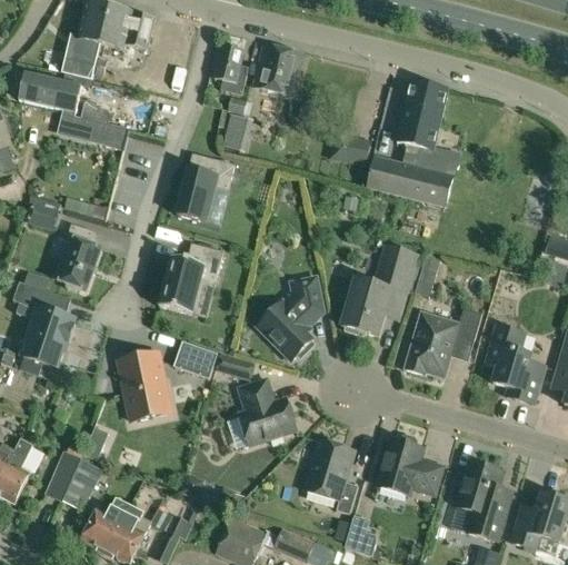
[(69,36),(65,58),(73,60),(96,66),(97,57),(100,42),(109,6),(86,0),(77,37),(69,36)]
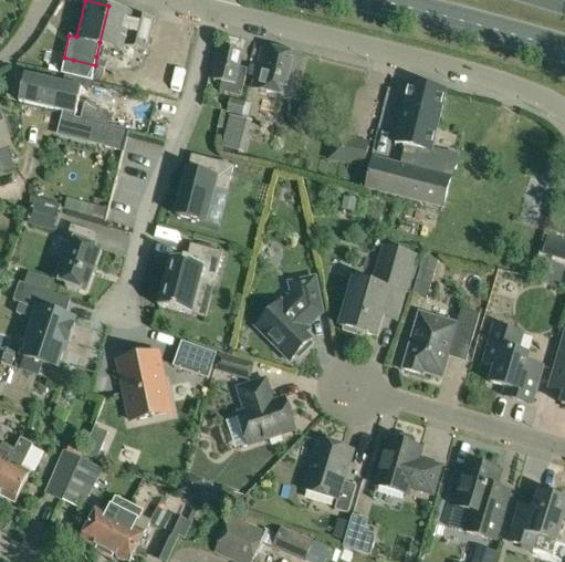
[(123,43),(134,47),(146,49),(154,17),(108,6),(100,42),(122,48),(123,43)]
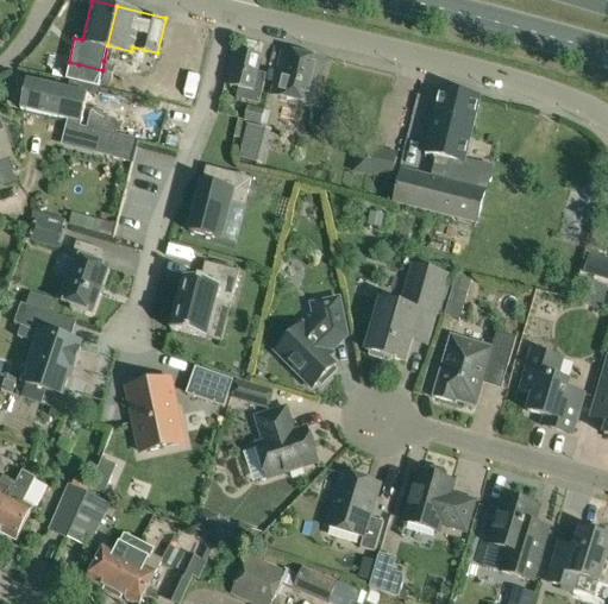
[(281,46),(271,92),(314,101),(325,57),(281,46)]
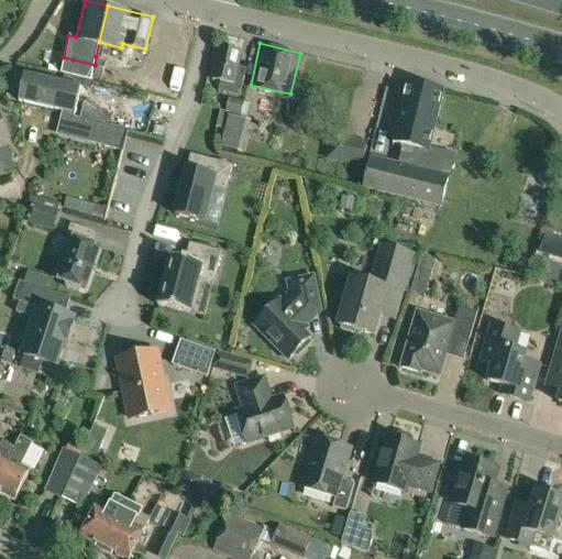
[(219,45),(212,75),(220,77),(218,88),(221,88),(230,90),(239,92),(245,65),(237,63),(240,50),(219,45)]
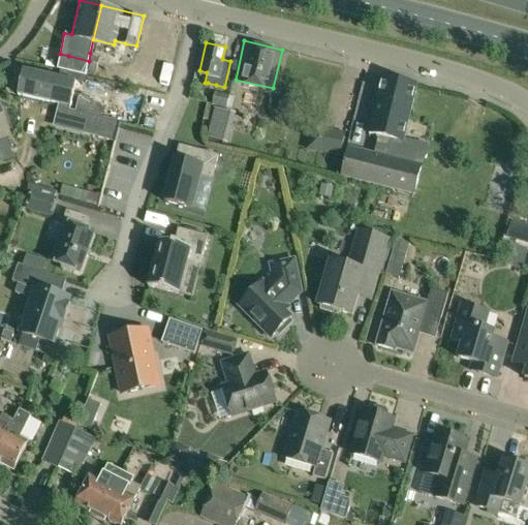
[(87,68),(89,61),(68,56),(65,68),(86,73),(87,68)]
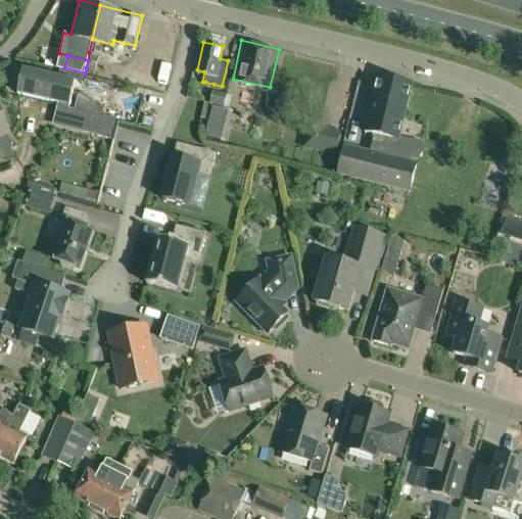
[(17,89),(17,91),(18,91),(53,99),(57,99),(56,103),(102,114),(105,98),(77,92),(74,106),(68,105),(72,90),(74,78),(22,66),(17,89)]
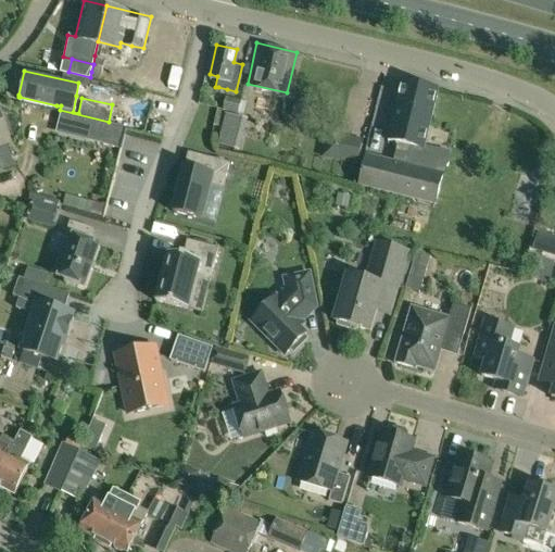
[(392,121),(388,139),(389,139),(396,141),(392,160),(406,163),(411,145),(423,147),(424,142),(427,129),(437,87),(403,78),(392,121)]
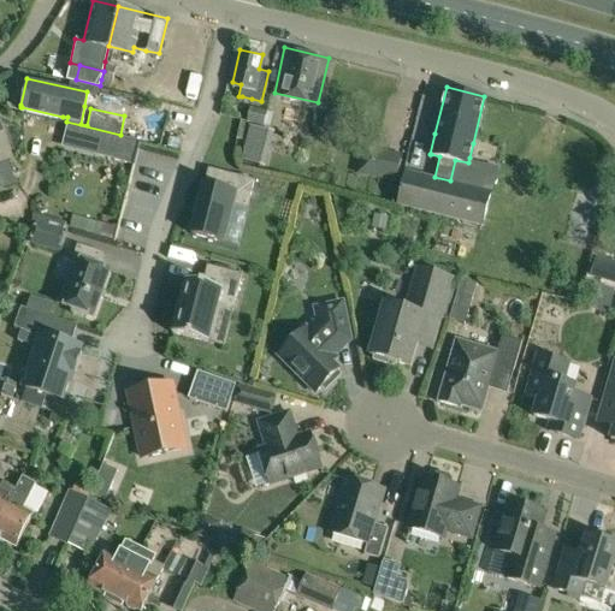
[(249,104),(247,118),(262,123),(264,122),(266,108),(249,104)]
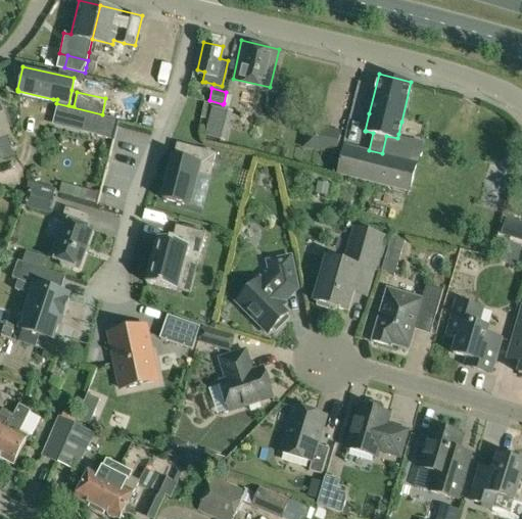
[(277,94),(274,105),(291,109),(294,98),(277,94)]
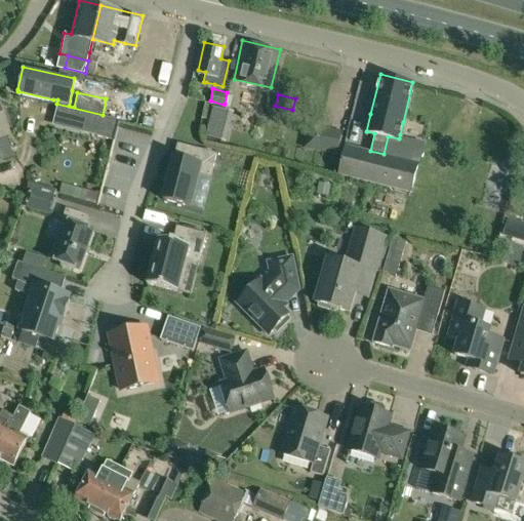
[(56,104),(52,122),(112,136),(116,137),(121,119),(103,115),(56,104)]
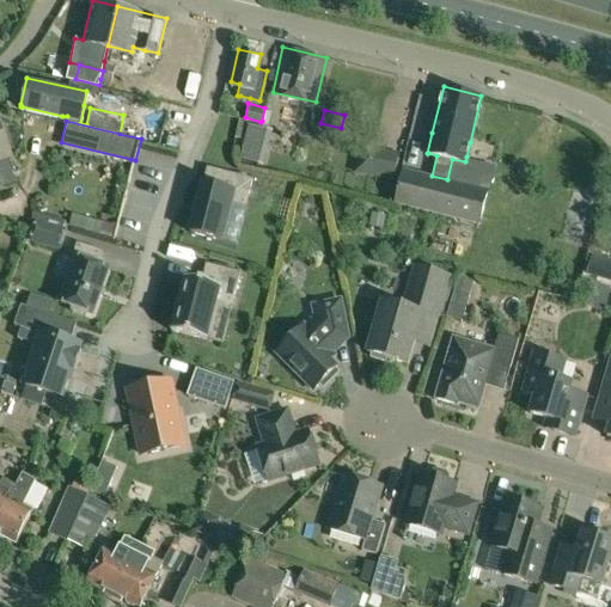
[(354,170),(392,179),(401,148),(361,141),(354,170)]
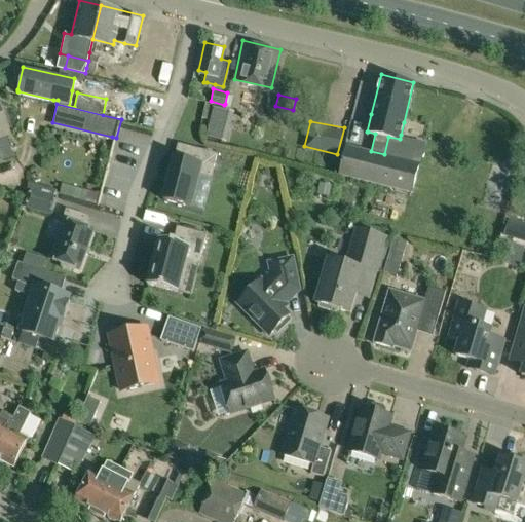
[(174,154),(162,197),(190,203),(198,172),(211,175),(217,151),(190,144),(187,158),(174,154)]
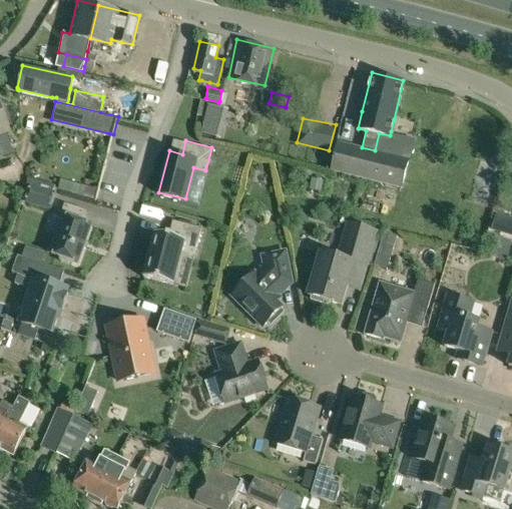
[(338,141),(332,168),(402,184),(403,178),(408,158),(408,157),(375,150),(362,147),(338,141)]
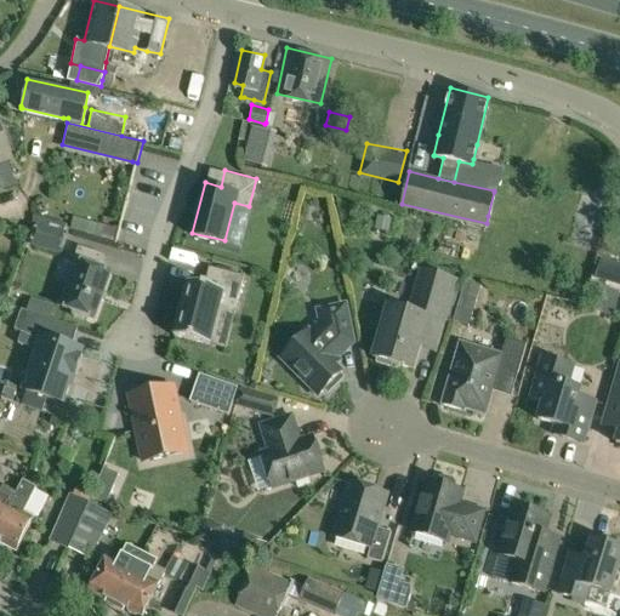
[(374,226),(387,228),(391,215),(376,212),(374,226)]
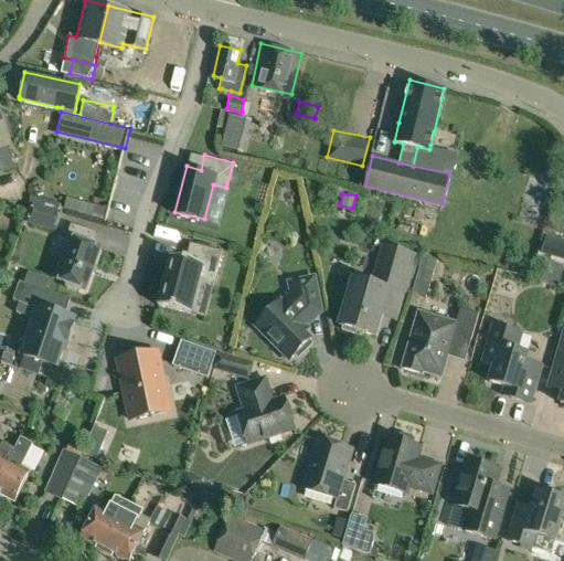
[(105,205),(81,199),(77,210),(103,217),(105,205)]
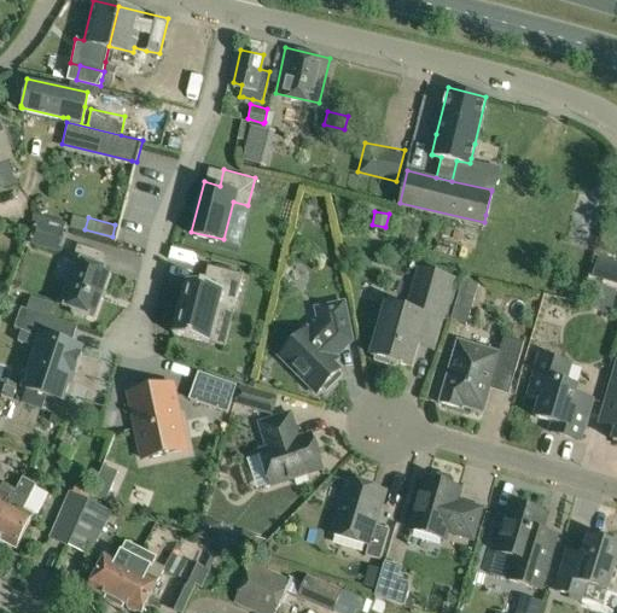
[(30,239),(58,247),(64,229),(36,221),(30,239)]
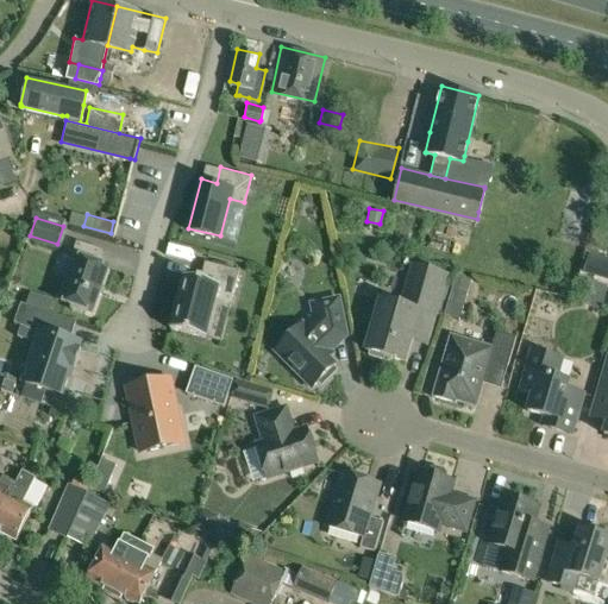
[(69,301),(70,307),(83,312),(88,308),(92,309),(107,264),(96,260),(101,247),(76,238),(70,252),(75,253),(60,297),(69,301)]
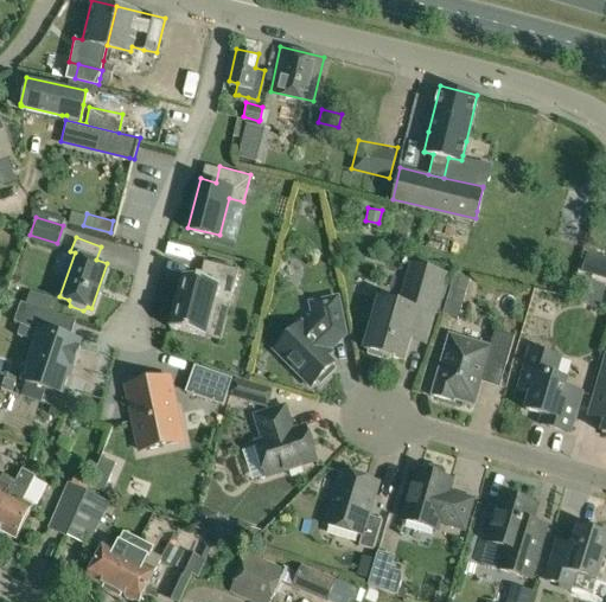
[(230,299),(237,267),(203,257),(198,276),(183,273),(168,325),(204,334),(214,295),(230,299)]
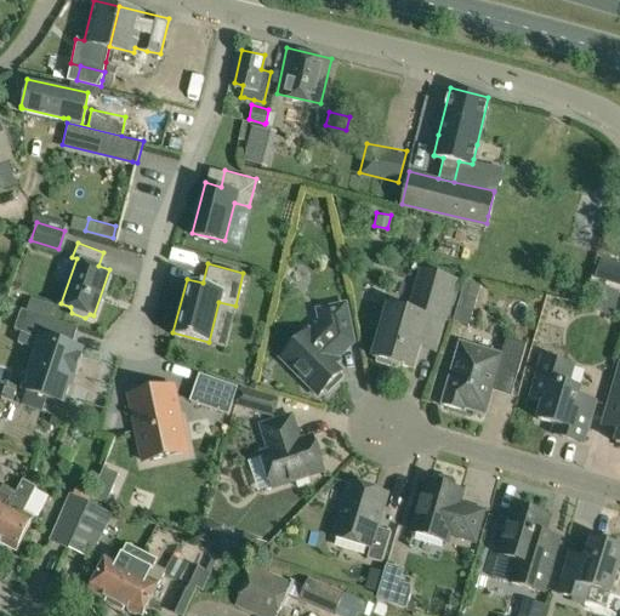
[(371,353),(375,354),(374,359),(388,363),(390,359),(411,365),(426,315),(439,320),(453,277),(420,267),(408,308),(386,302),(371,353)]
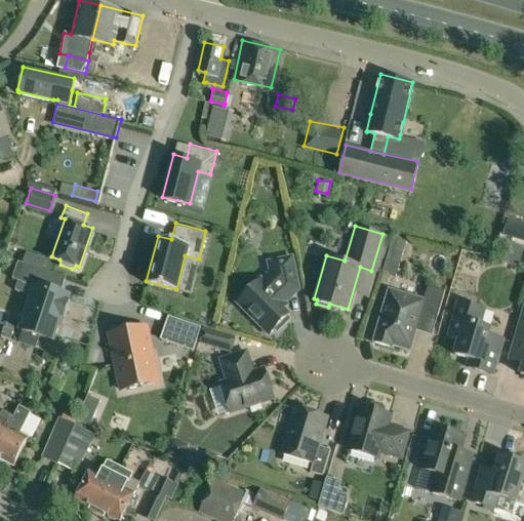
[(393,235),(385,258),(399,263),(406,239),(393,235)]
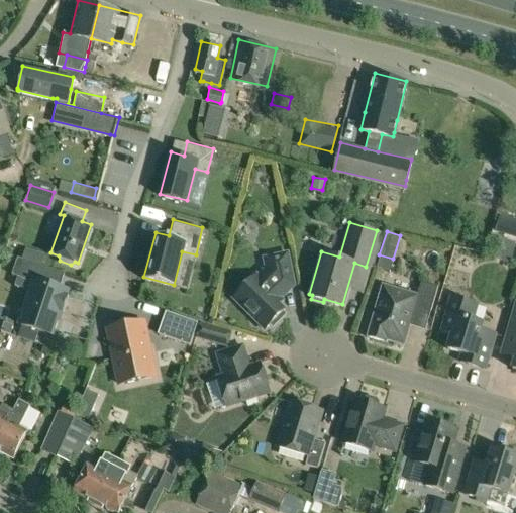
[(255,272),(231,295),(263,326),(283,307),(271,295),(279,287),(279,285),(292,282),(286,249),(263,254),(265,267),(258,274),(255,272)]
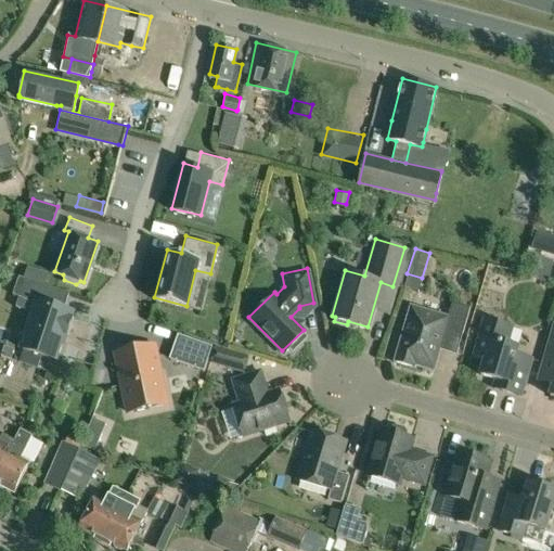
[(63,307),(68,291),(18,273),(13,292),(18,294),(15,304),(26,308),(20,330),(26,333),(22,346),(55,358),(64,333),(67,334),(74,316),(69,315),(72,310),(63,307)]
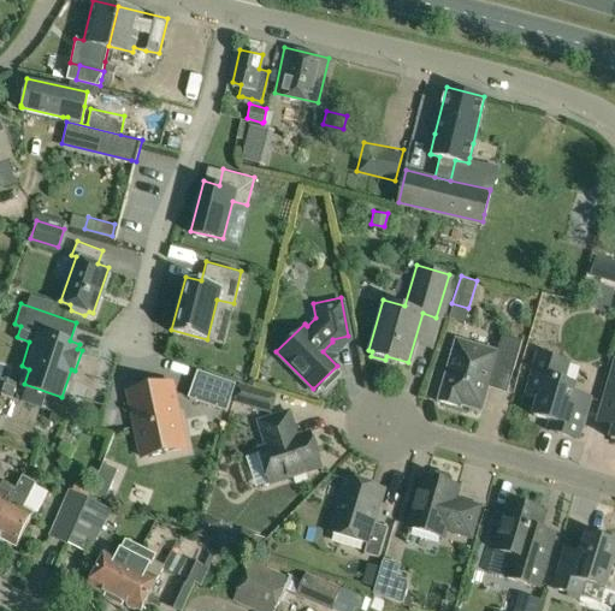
[(450,319),(445,343),(455,345),(461,320),(450,319)]
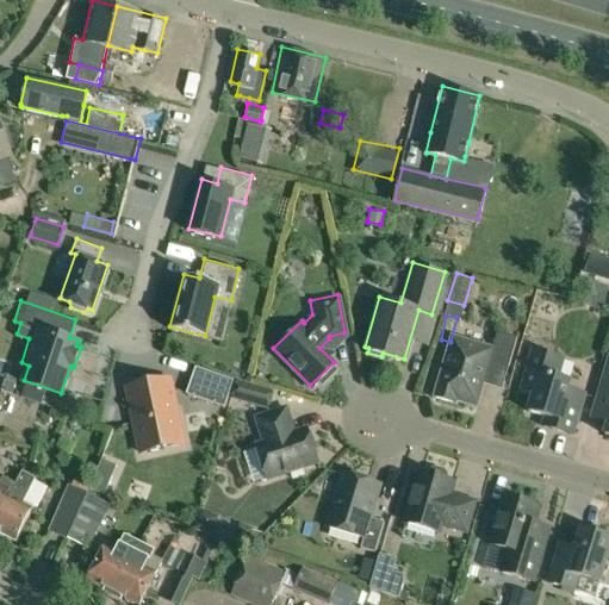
[(430,392),(430,393),(454,400),(455,399),(454,399),(454,397),(474,404),(489,357),(507,362),(515,335),(496,329),(491,344),(463,336),(458,351),(452,350),(448,363),(441,361),(432,392),(430,392)]
